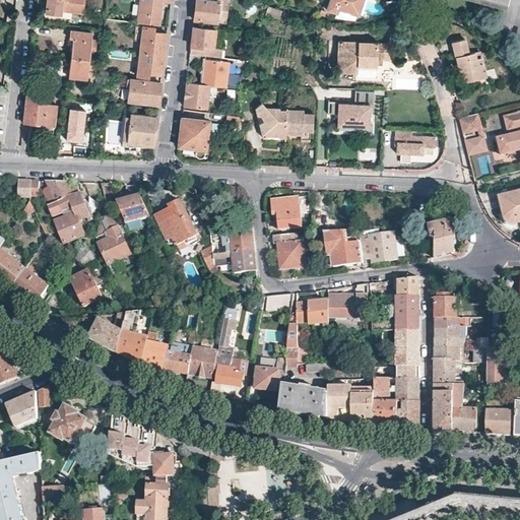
[(83,15),(84,0),(48,0),(46,15),(61,17),(62,12),(83,15)]
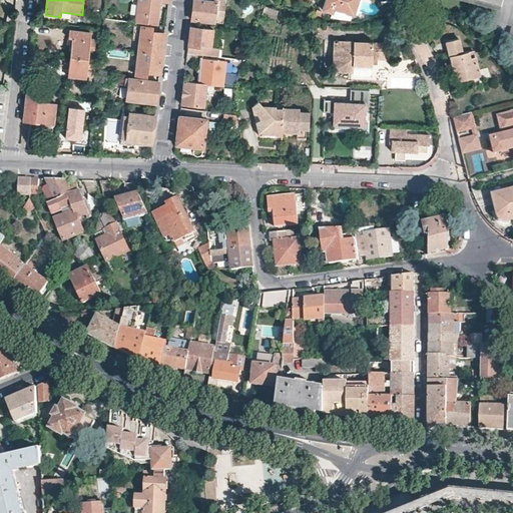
[(167,0),(137,0),(135,22),(157,25),(158,12),(162,8),(162,3),(167,3),(167,0)]
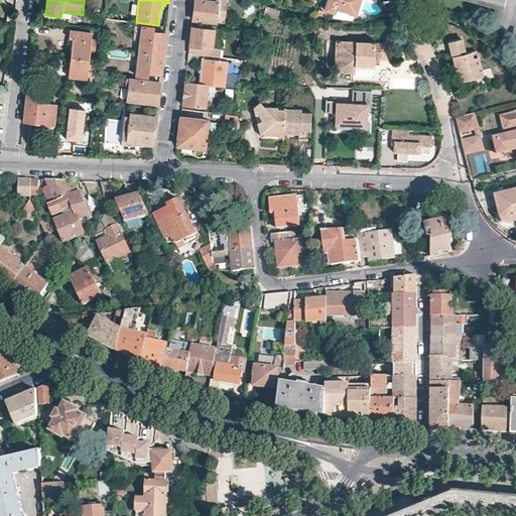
[(214,0),(214,2),(196,0),(192,0),(192,11),(191,20),(216,22),(218,2),(226,3),(225,0),(214,0)]
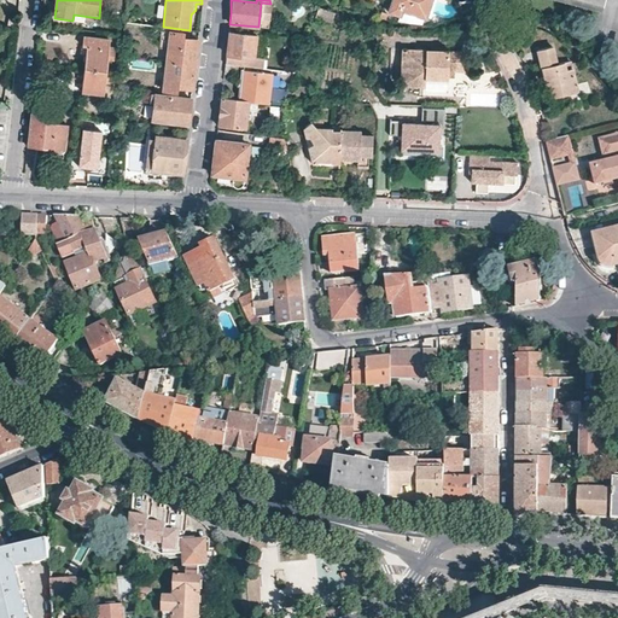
[(425,18),(431,0),(391,0),(388,11),(400,15),(402,10),(424,17),(425,18)]
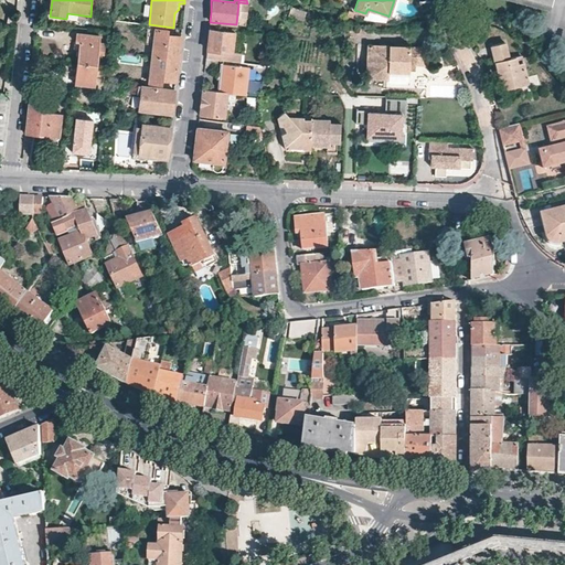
[(306,13),(290,8),(287,18),(302,23),(306,13)]
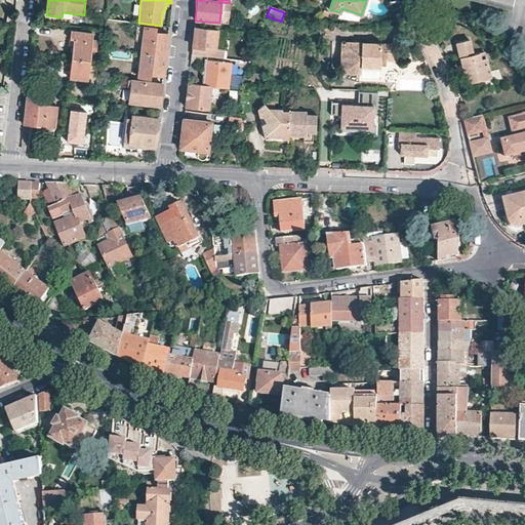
[(360,14),(341,8),(339,12),(337,17),(357,22),(360,14)]
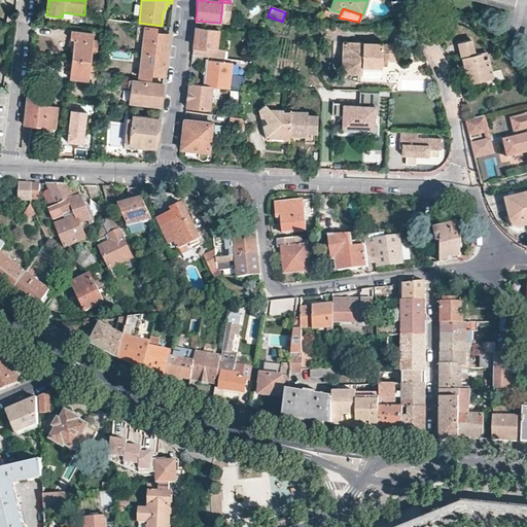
[(215,47),(217,29),(195,26),(192,40),(191,55),(224,58),(224,49),(215,47)]
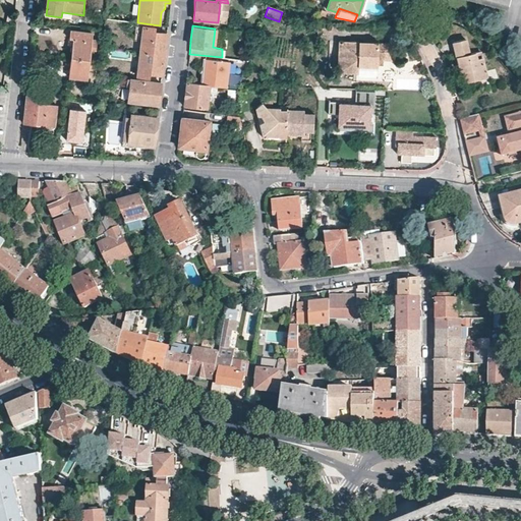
[(143,26),(140,52),(165,55),(166,44),(167,34),(155,33),(155,29),(143,26)]
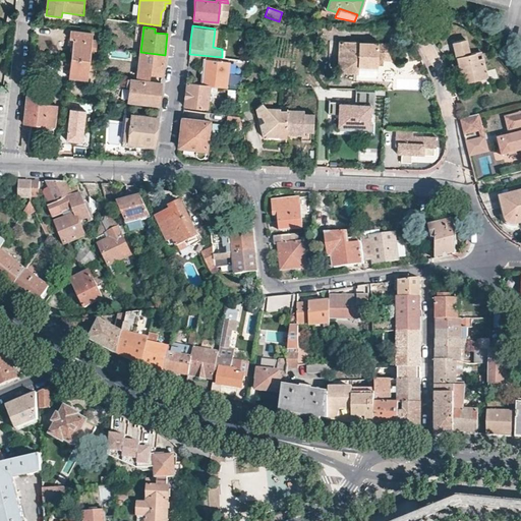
[(72,46),(71,58),(91,60),(92,50),(96,50),(97,41),(93,41),(93,34),(71,31),(70,46),(72,46)]
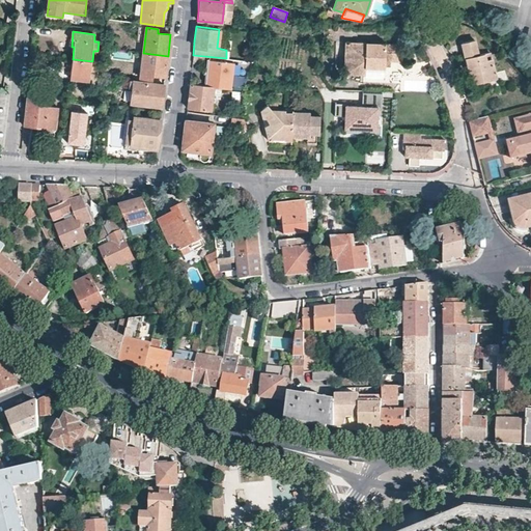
[(498,78),(492,51),(479,54),(475,38),(463,42),(472,83),(498,78)]
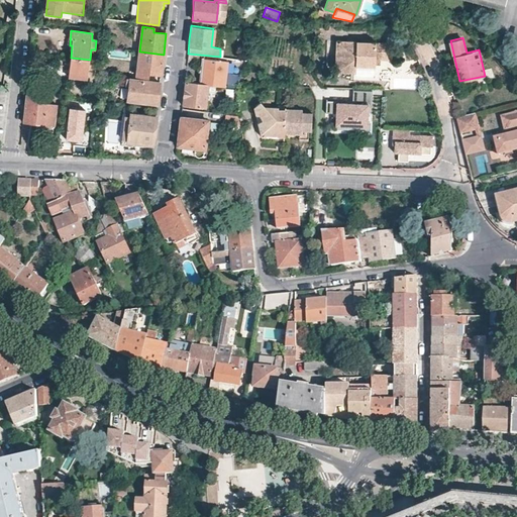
[(376,60),(382,60),(393,60),(394,43),(337,40),(336,71),(356,73),(356,66),(375,66),(376,64),(376,60)]
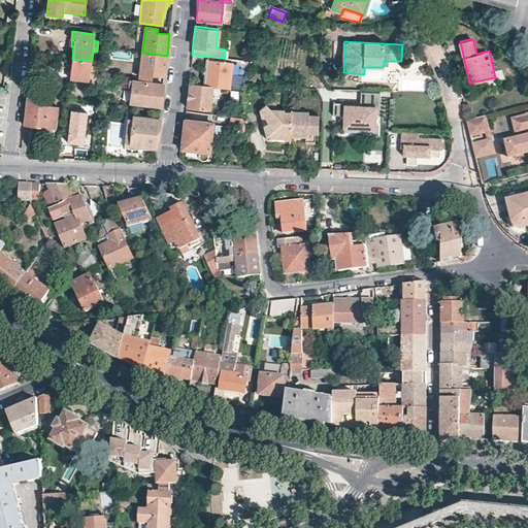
[(167,56),(142,53),(140,76),(152,78),(153,74),(165,75),(165,66),(167,56)]
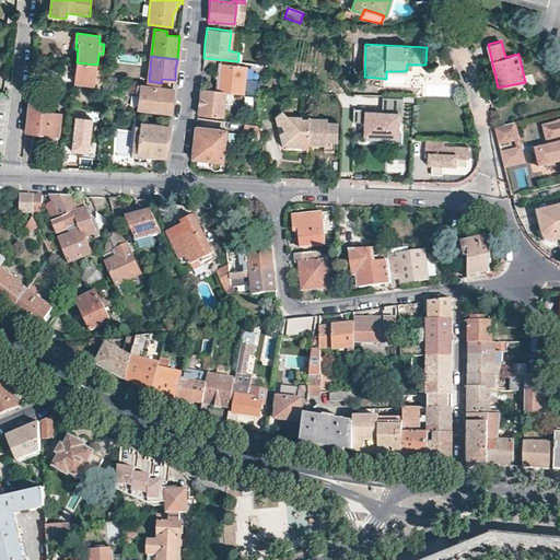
[(244,93),(246,62),(238,61),(203,58),(202,66),(218,68),(216,90),(230,92),(244,93)]
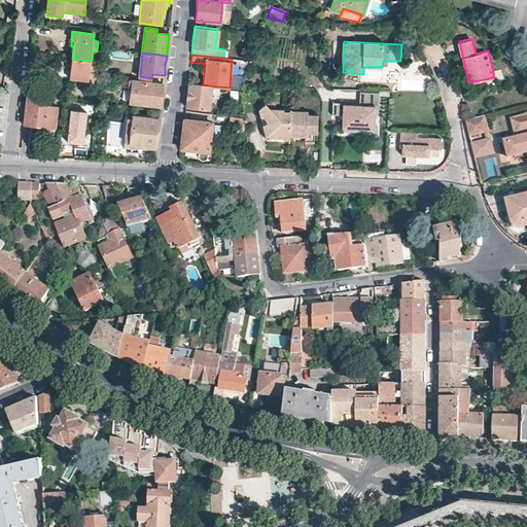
[(92,61),(72,59),(71,70),(70,79),(90,81),(90,75),(91,68),(92,61)]
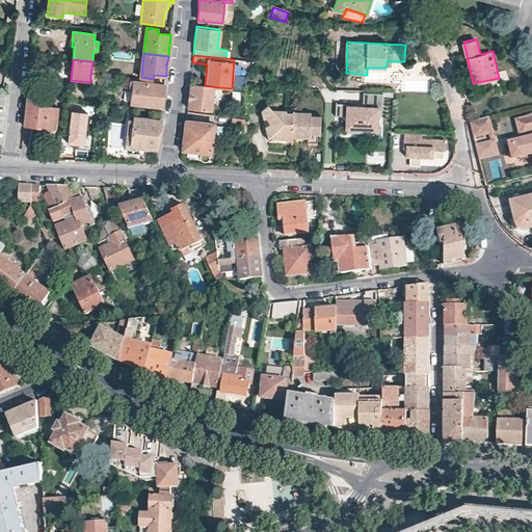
[(241,70),(249,71),(254,61),(242,60),(241,70)]
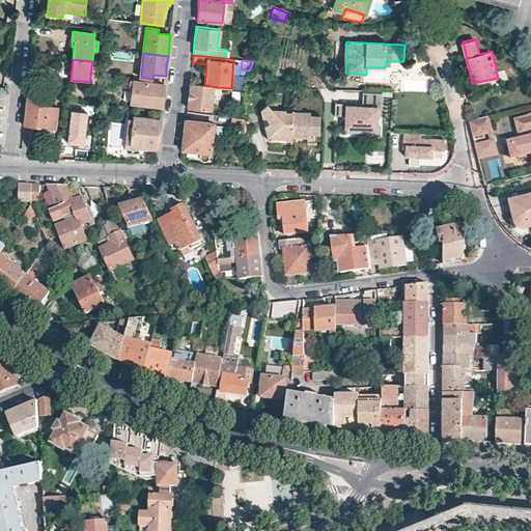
[(100,70),(91,68),(90,76),(99,77),(100,70)]
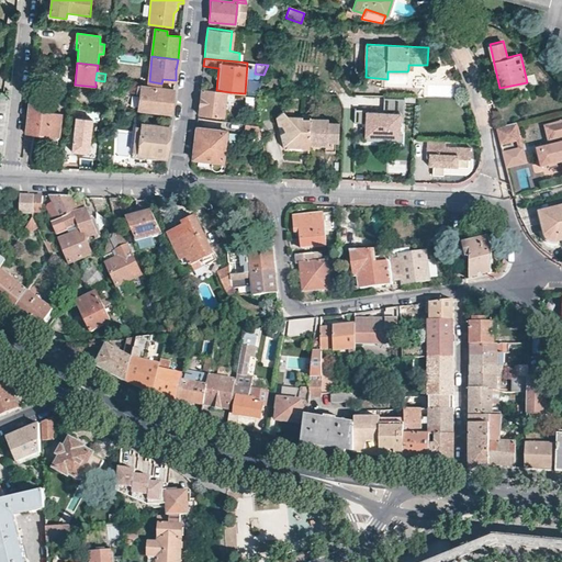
[(175,89),(137,85),(136,87),(136,94),(141,94),(139,110),(171,113),(172,102),(175,89)]
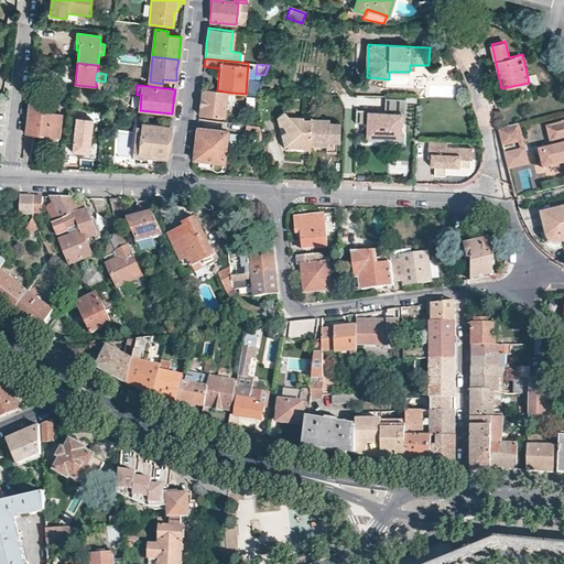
[(228,118),(231,93),(217,90),(202,88),(201,101),(198,116),(228,118)]
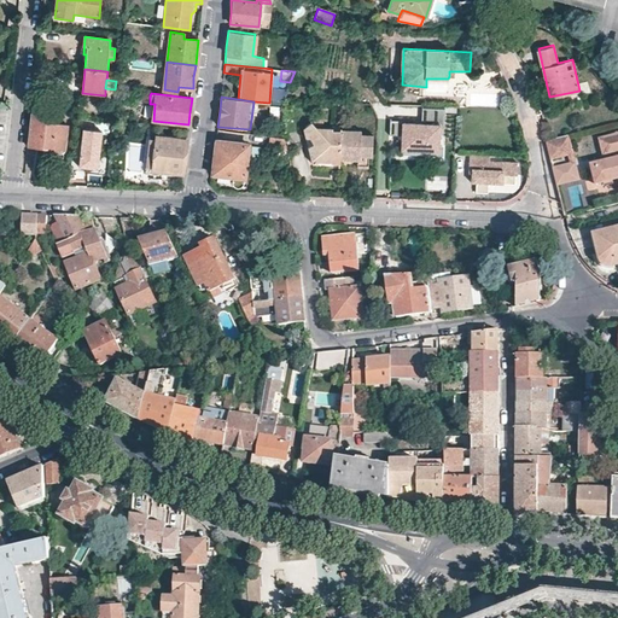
[(445,133),(447,105),(426,105),(425,122),(406,122),(406,120),(392,120),(391,134),(398,134),(403,134),(403,139),(403,149),(430,150),(430,146),(442,147),(442,146),(442,134),(442,133),(445,133)]
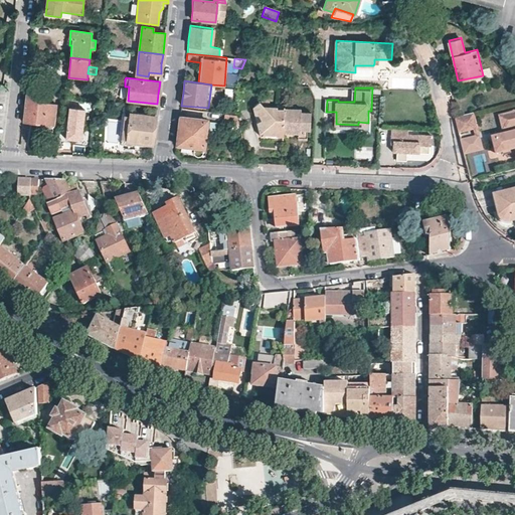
[(27,95),(24,123),(42,125),(43,127),(44,128),(45,129),(47,130),(50,130),(52,129),(54,127),(55,124),(57,105),(46,103),(46,99),(38,98),(38,96),(27,95)]
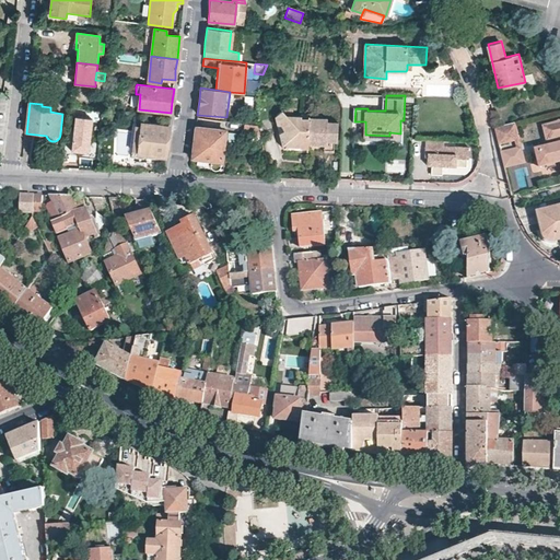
[(308,142),(310,118),(302,118),(301,115),(286,115),(281,111),(275,117),(277,125),(286,125),(286,129),(280,132),(283,147),(288,148),(291,144),(295,141),(301,148),(308,148),(308,142)]
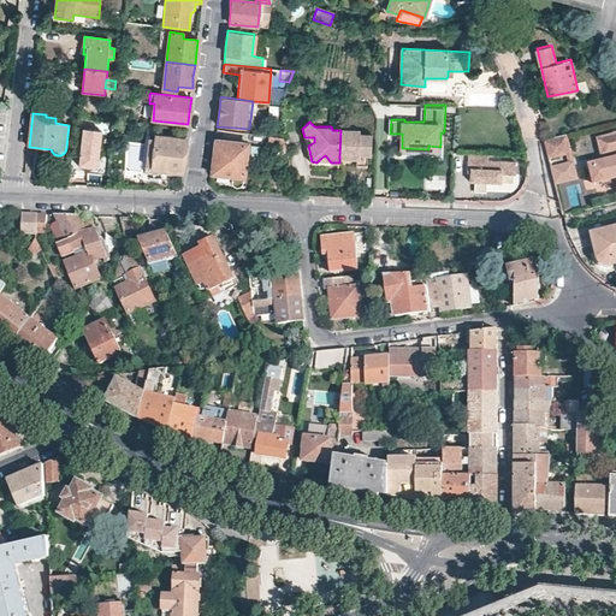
[(98,166),(101,130),(83,128),(80,165),(98,166)]
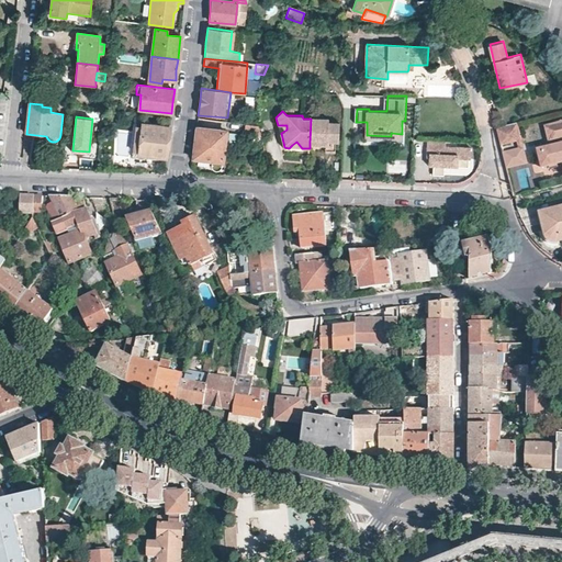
[(327,139),(339,139),(340,121),(329,121),(329,116),(311,116),(311,119),(310,143),(327,143),(327,139)]
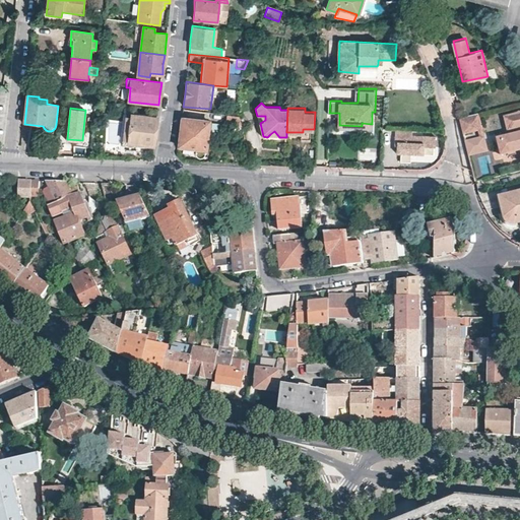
[(241,123),(239,114),(226,113),(225,122),(241,123)]
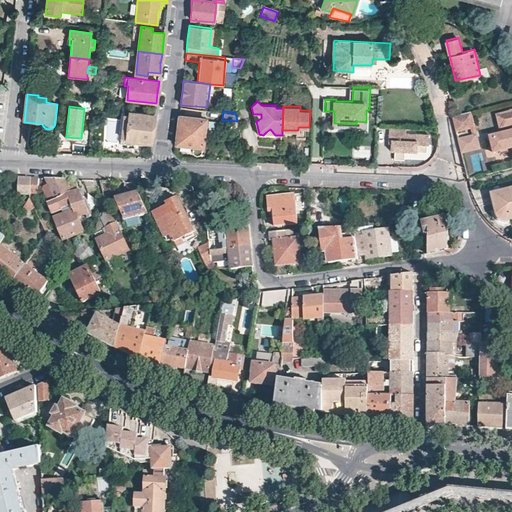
[(471,111),(453,115),(457,131),(471,128),(475,126),(471,111)]
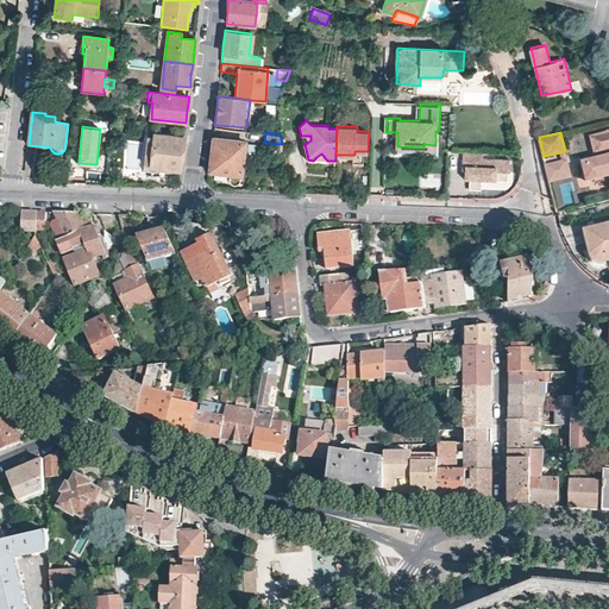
[(608,132),(590,137),(594,155),(608,150),(608,132)]
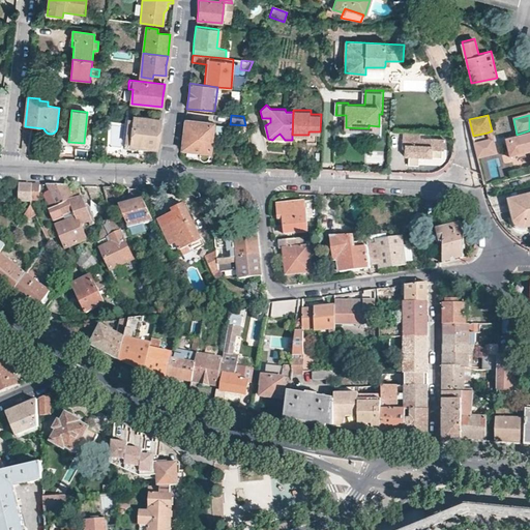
[(158,135),(160,120),(136,117),(133,146),(157,148),(158,135)]
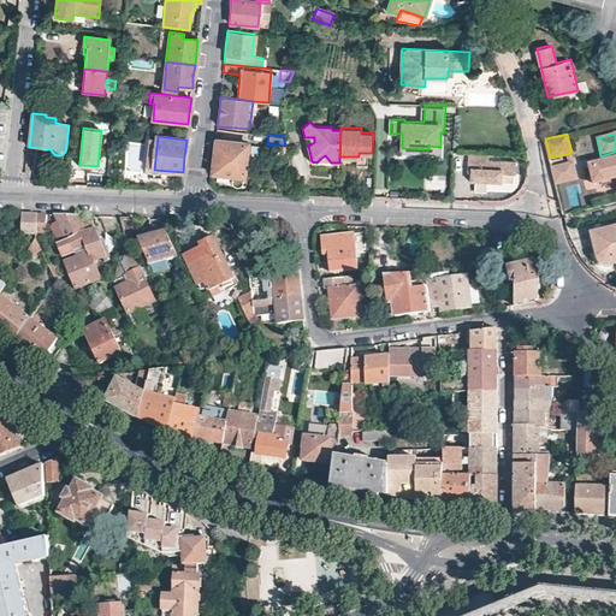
[(213,158),(212,175),(243,178),(248,143),(215,140),(213,158)]
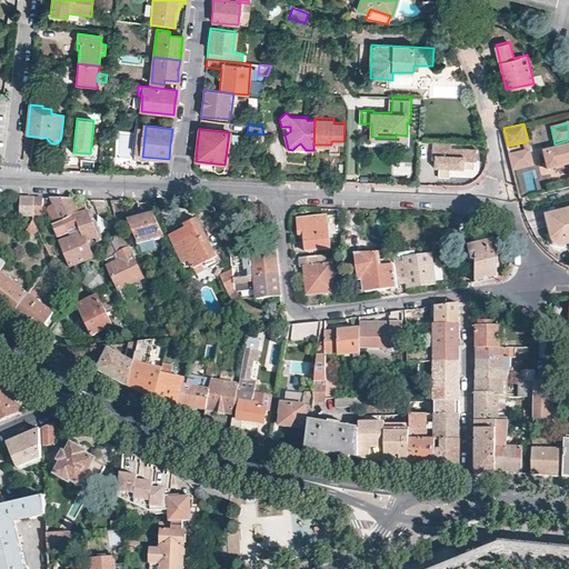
[(343,141),(331,141),(331,145),(331,151),(343,152),(343,141)]
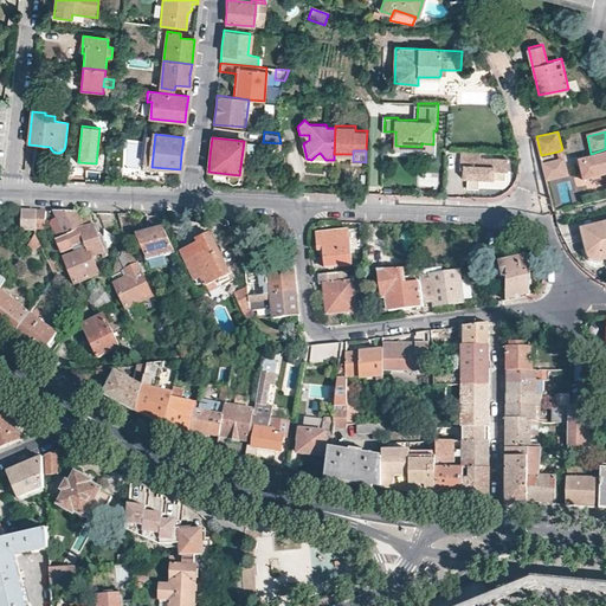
[(508,172),(509,159),(482,158),(482,152),(463,150),(462,169),(464,169),(464,179),(469,179),(468,188),(481,188),(481,179),(507,180),(507,172),(508,172)]
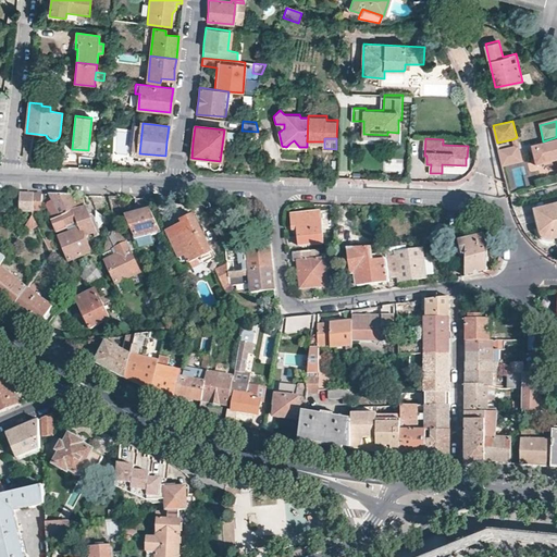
[(307,151),(307,147),(299,147),(294,140),(289,144),(286,147),(286,150),(307,151)]
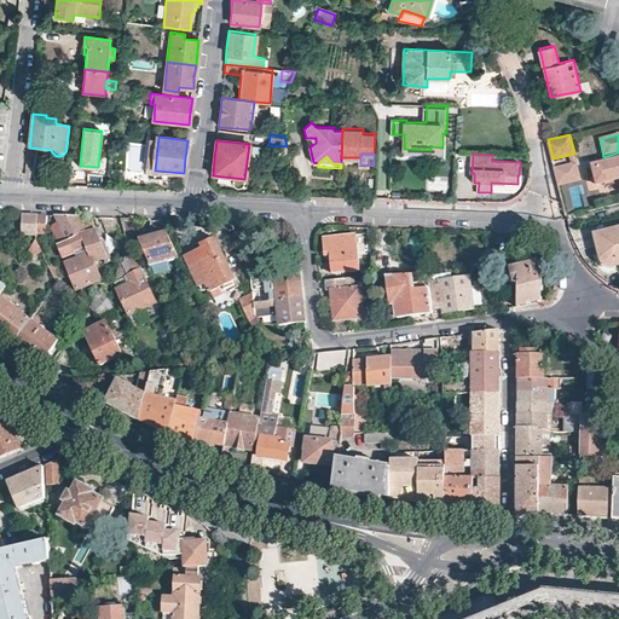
[(618,158),(602,163),(607,185),(618,183),(618,158)]
